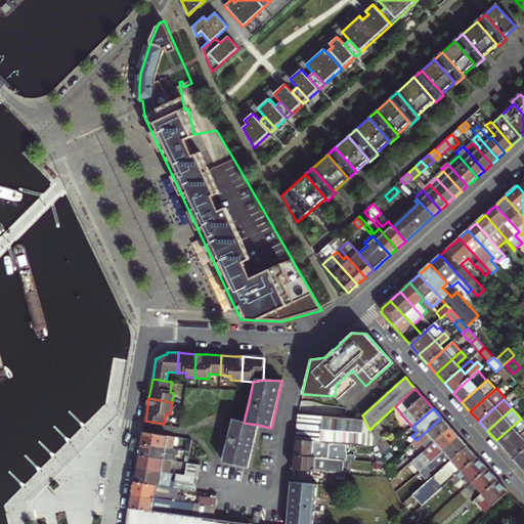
[(298,420),(297,425),(338,428),(337,442),(347,443),(377,445),(378,445),(369,430),(364,420),(298,415),(298,420)]
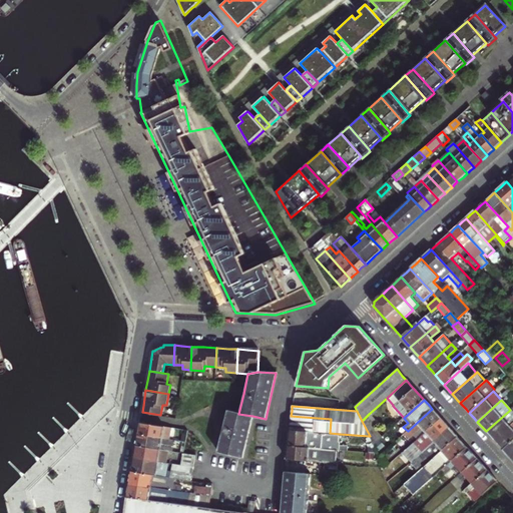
[(432,409),(408,431),(405,434),(409,439),(414,435),(421,428),(425,432),(440,418),(437,414),(432,409)]
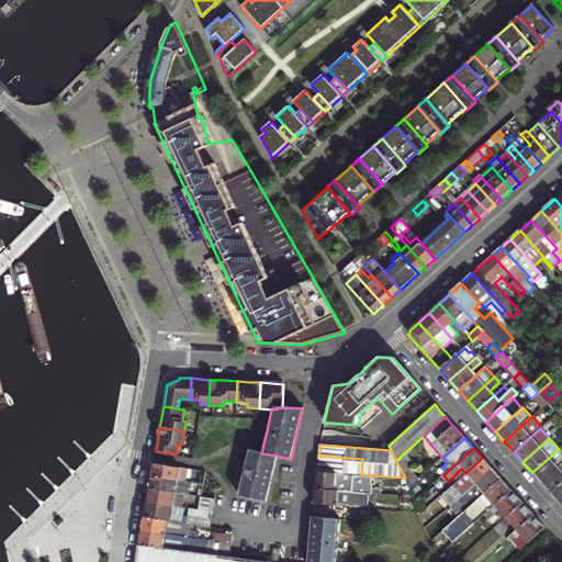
[(538,479),(541,483),(561,463),(561,452),(559,449),(532,472),(538,479)]
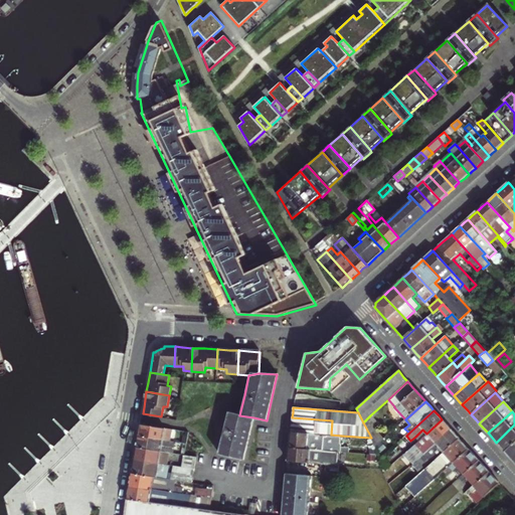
[(242,460),(253,417),(239,415),(227,412),(222,434),(217,455),(242,460)]
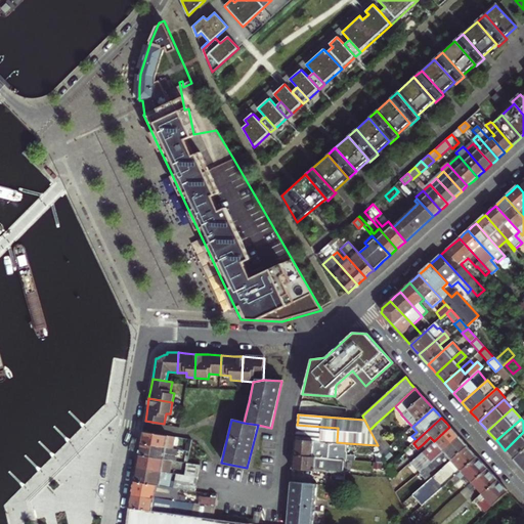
[(382,454),(390,447),(381,437),(386,433),(377,423),(369,430),(378,445),(382,454)]
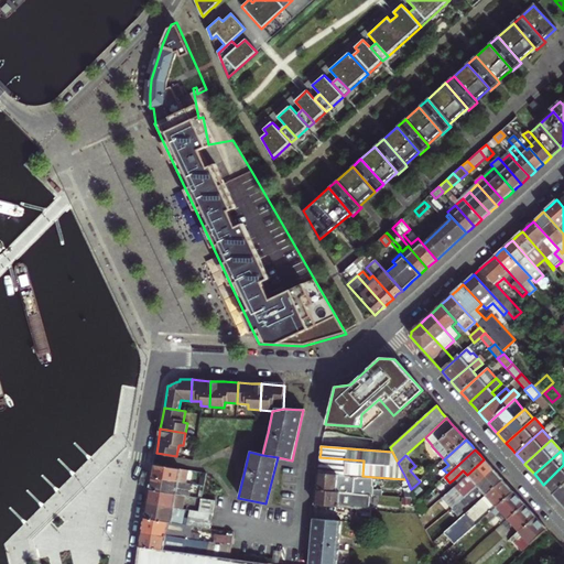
[(318,466),(318,474),(338,475),(362,476),(364,461),(320,457),(318,466)]
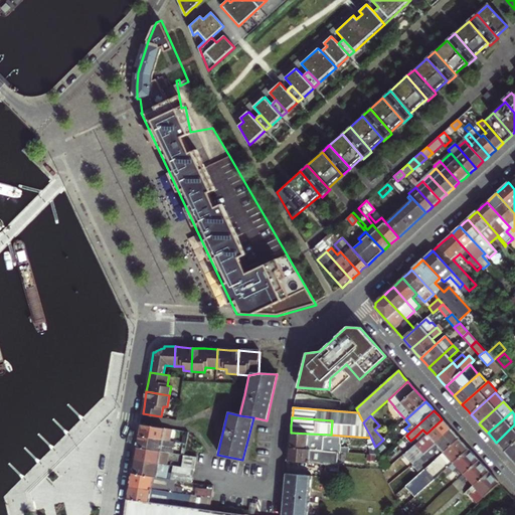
[(442,419),(426,434),(419,441),(404,454),(412,463),(451,430),(447,425),(442,419)]
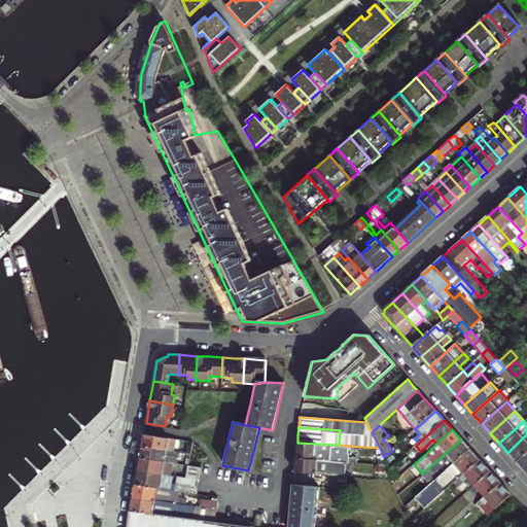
[(143,438),(142,447),(167,451),(169,438),(144,433),(143,438)]
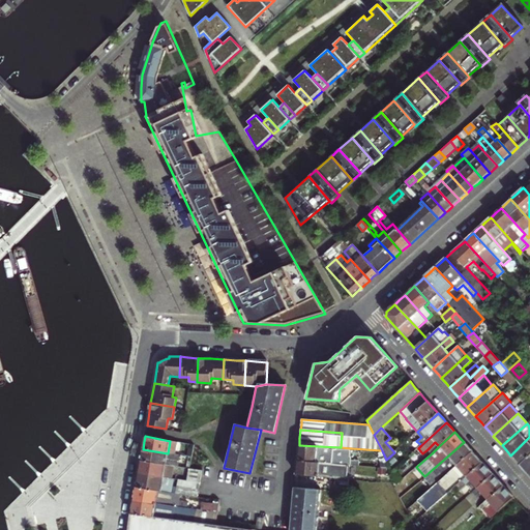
[(516,461),(519,464),(529,453),(529,437),(510,455),(516,461)]
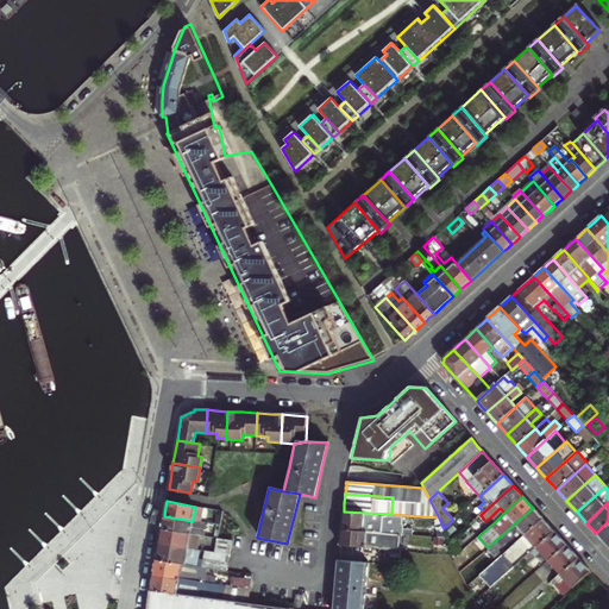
[(533,508),(488,547),(498,559),(525,535),(542,519),(539,514),(533,508)]
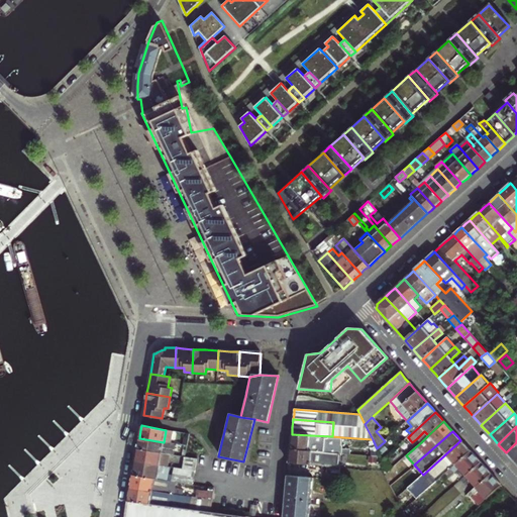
[(421,442),(428,435),(424,431),(417,438),(421,442)]
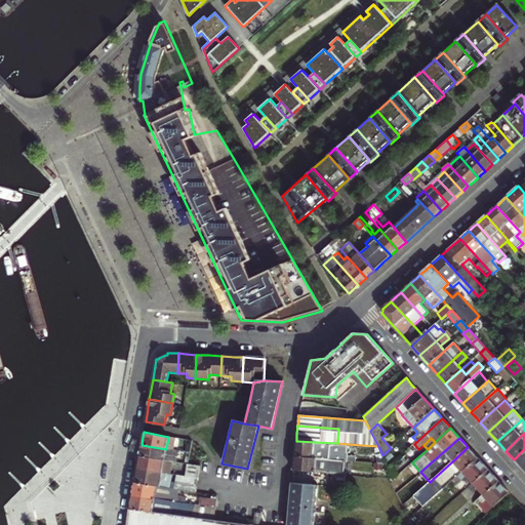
[(295,448),(294,456),(347,459),(356,460),(357,456),(349,455),(349,452),(348,452),(348,444),(337,443),(315,442),(296,441),(295,448)]
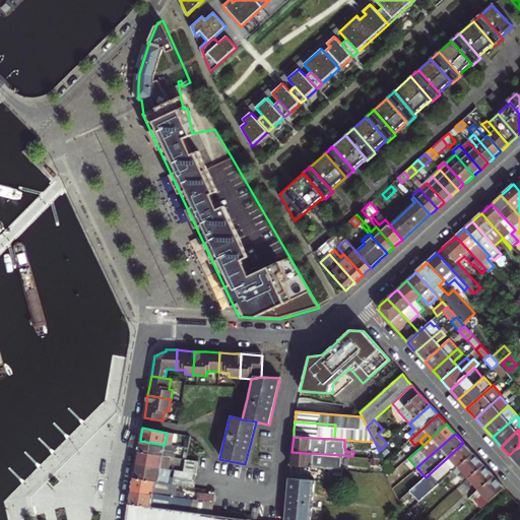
[(139,445),(138,452),(163,456),(165,445),(140,441),(139,445)]
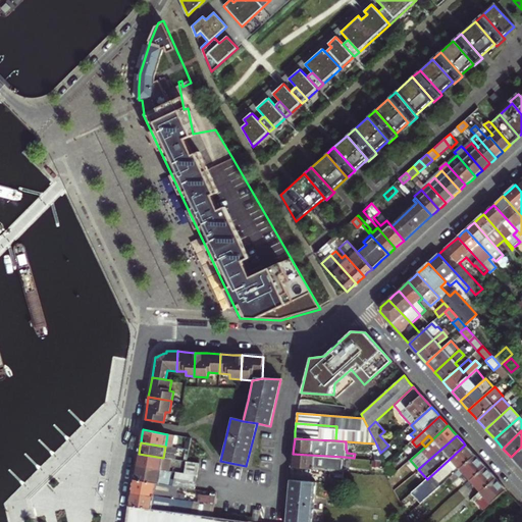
[(376,444),(375,444),(374,459),(384,460),(380,453),(376,444)]
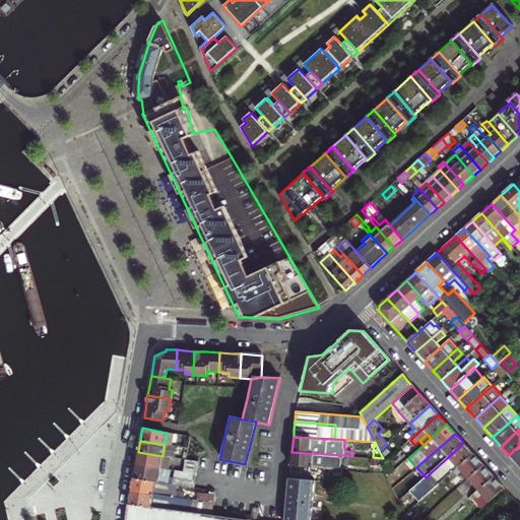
[(463,443),(448,457),(426,477),(410,491),(419,501),(448,476),(473,454),(469,450),(463,443)]
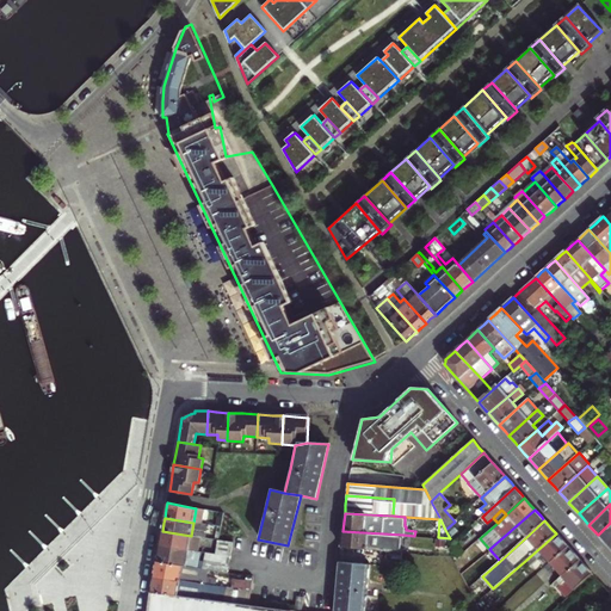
[(605,543),(609,547),(610,544),(610,523),(598,535),(605,543)]
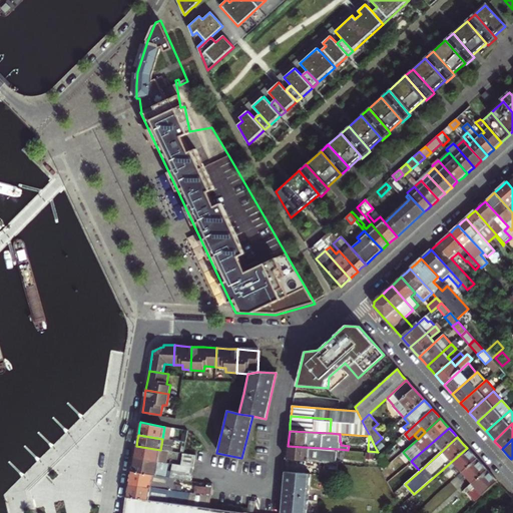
[(135,452),(133,459),(158,464),(160,450),(136,446),(135,452)]
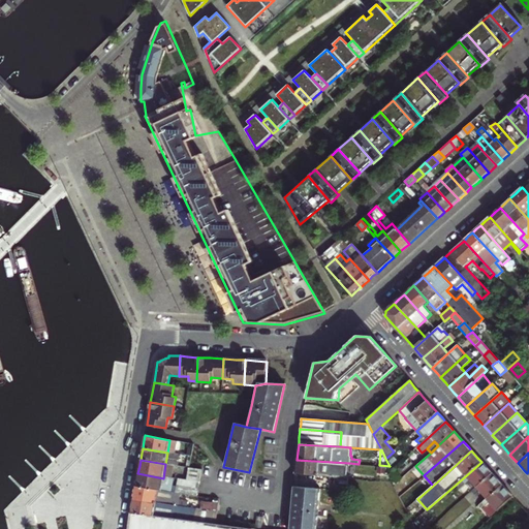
[(297,467),(296,473),(348,476),(349,463),(297,460),(297,467)]
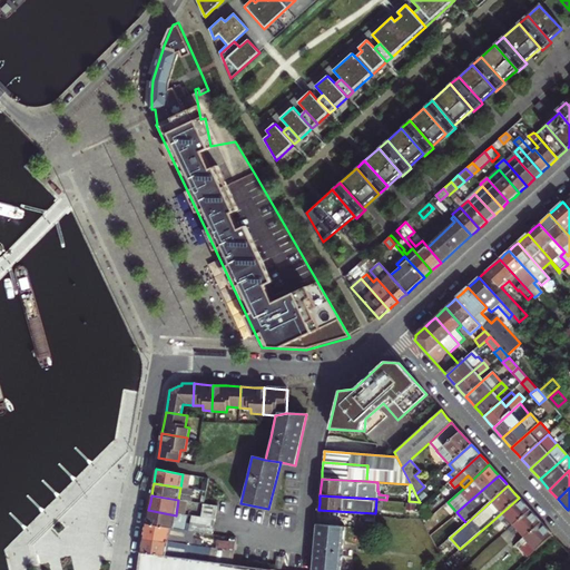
[(519,498),(491,522),(503,534),(508,530),(530,510),(526,505),(519,498)]
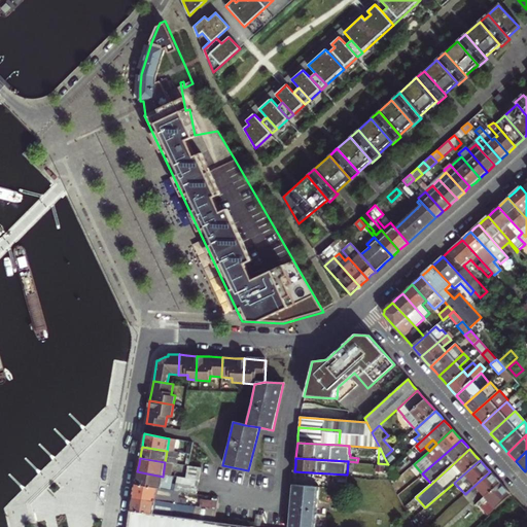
[(136,479),(136,484),(161,488),(163,477),(137,471),(136,479)]
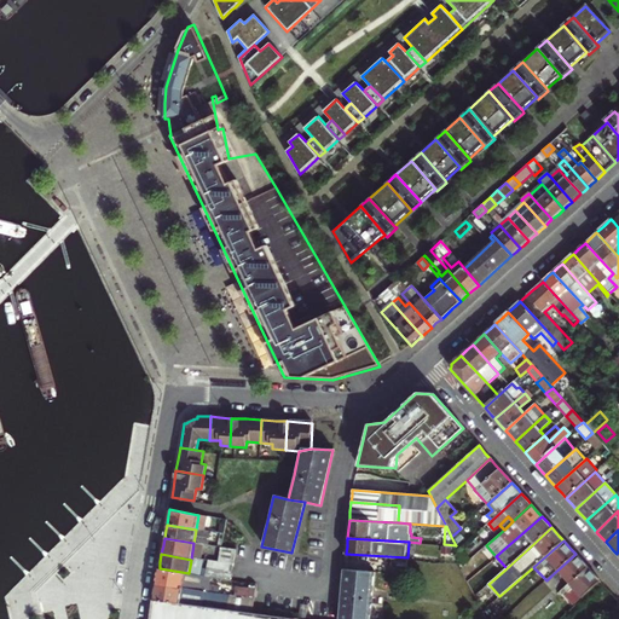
[(345,568),(374,571),(406,573),(408,557),(346,554),(346,563),(345,568)]
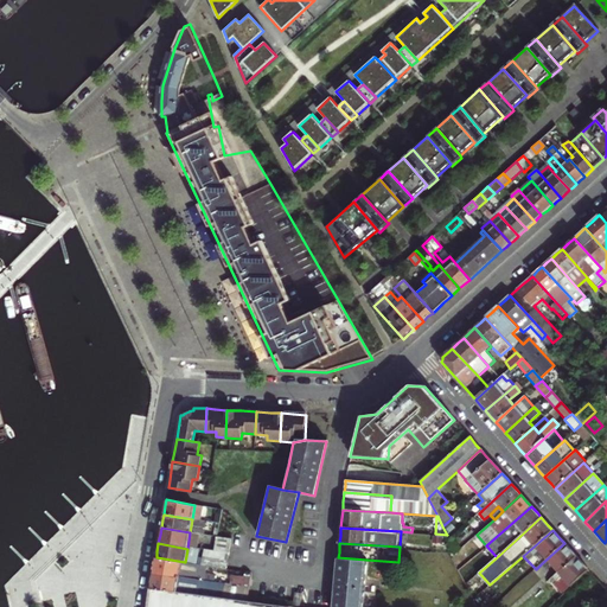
[(564,543),(541,564),(545,569),(551,563),(558,572),(576,556),(572,550),(564,543)]
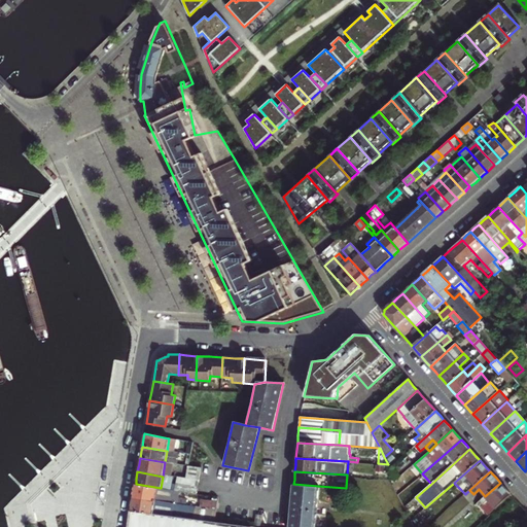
[(500,483),(485,496),(480,501),(484,505),(489,500),(495,508),(511,494),(506,489),(500,483)]
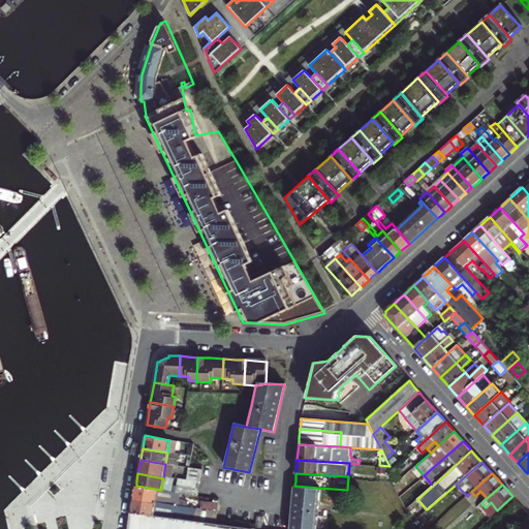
[(134,492),(133,498),(217,511),(218,503),(205,501),(205,504),(185,501),(185,500),(165,497),(166,491),(161,490),(136,486),(134,492)]
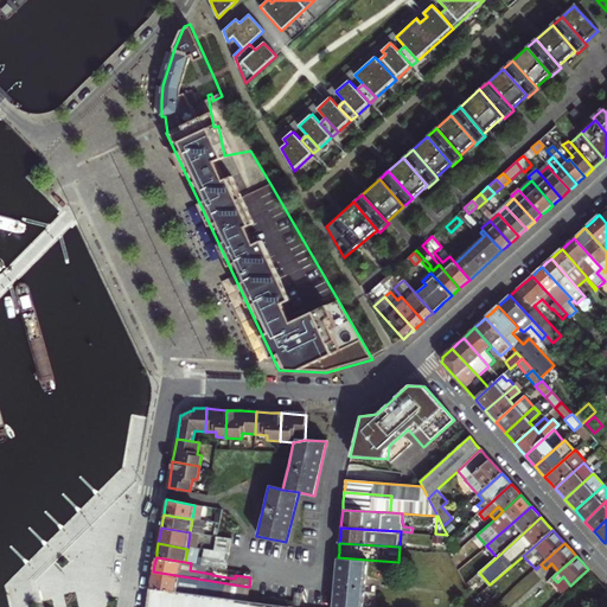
[(336,586),(333,606),(362,606),(366,560),(338,557),(336,586)]
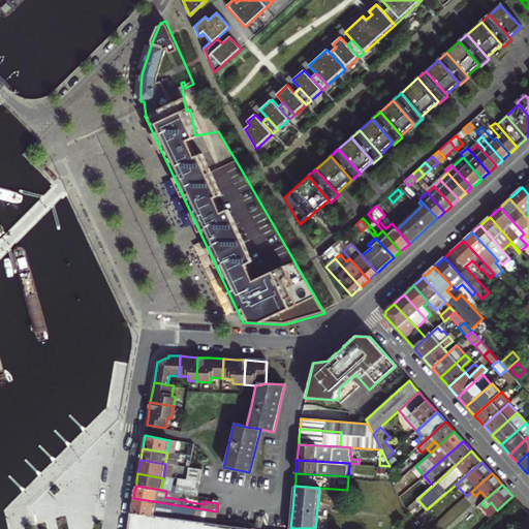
[(132,506),(131,512),(216,524),(217,511),(133,498),(132,506)]
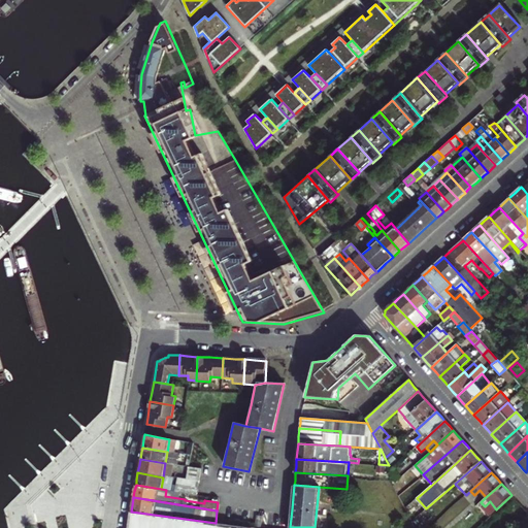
[(252,527),(216,523),(131,512),(128,527),(252,527)]
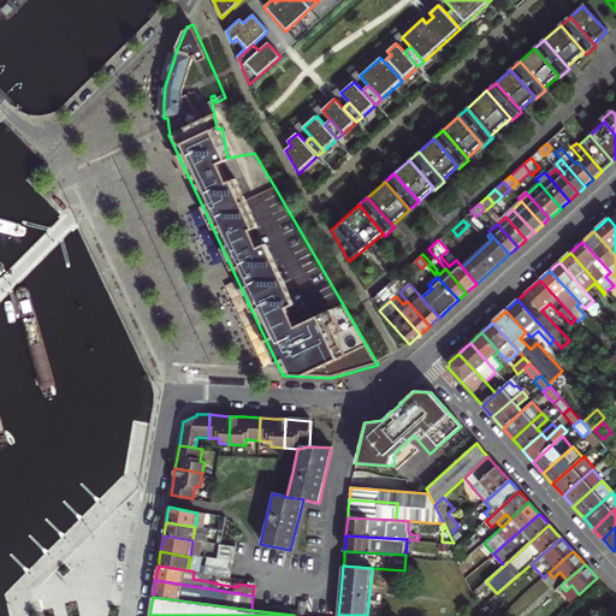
[(615,615),(615,604),(614,602),(599,615),(615,615)]
